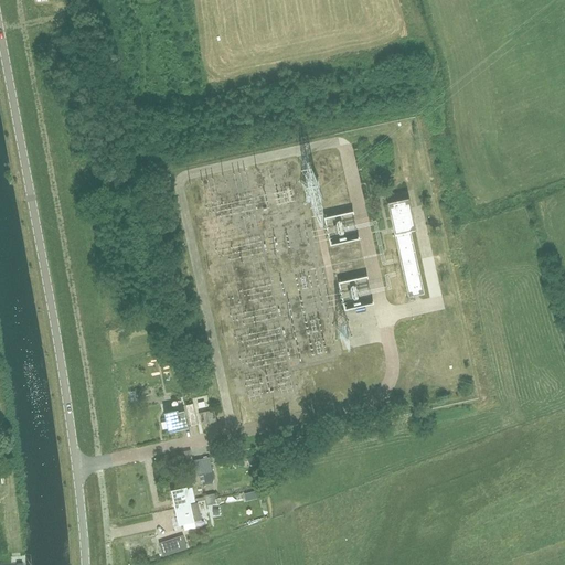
[(408,198),(386,202),(407,297),(424,294),(411,231),(415,230),(408,198)]
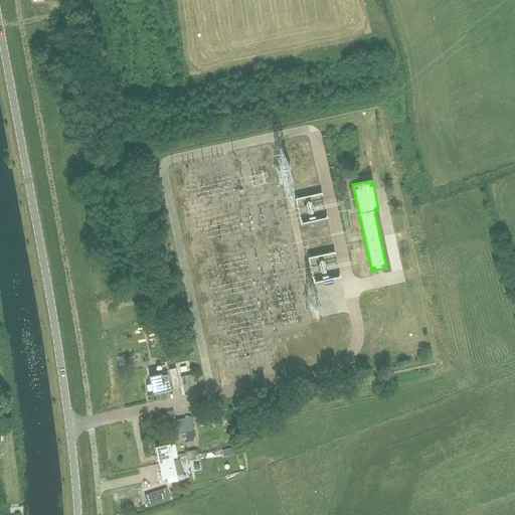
[(337,270),(349,269),(348,254),(332,256),(332,258),(310,260),(311,272),(318,271),(318,276),(326,276),(326,272),(337,271),(337,270)]
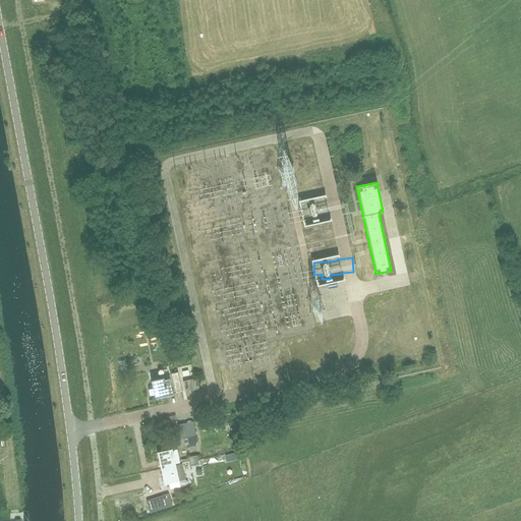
[(151,307),(142,309),(145,320),(153,317),(151,307)]
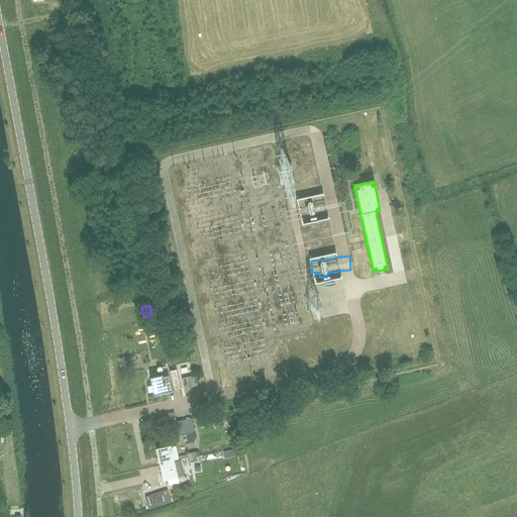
[(176,369),(171,371),(175,390),(180,388),(176,369)]
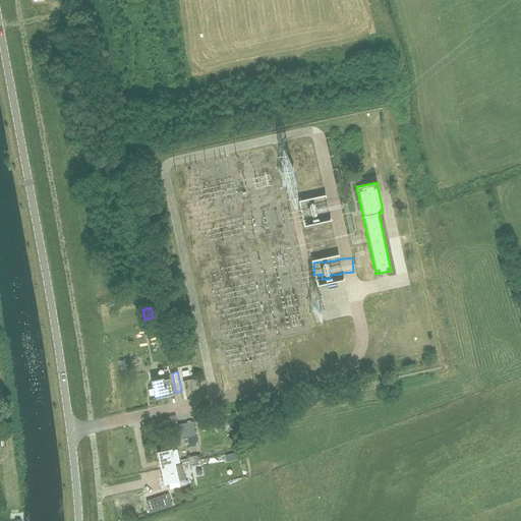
[(154,396),(159,395),(159,397),(172,394),(169,379),(164,381),(163,378),(151,381),(154,396)]
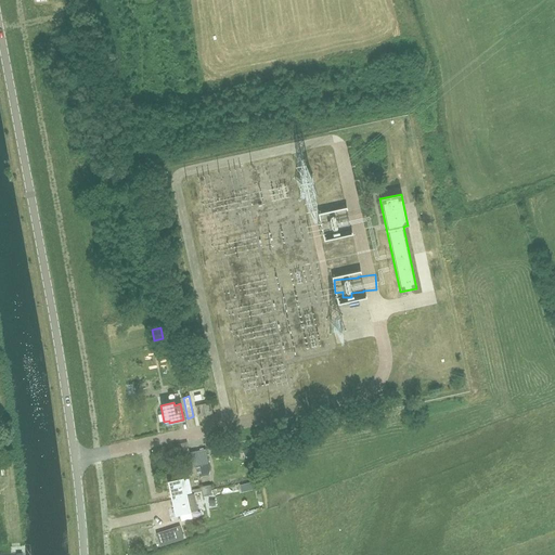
[(195,405),(197,416),(213,414),(209,402),(195,405)]
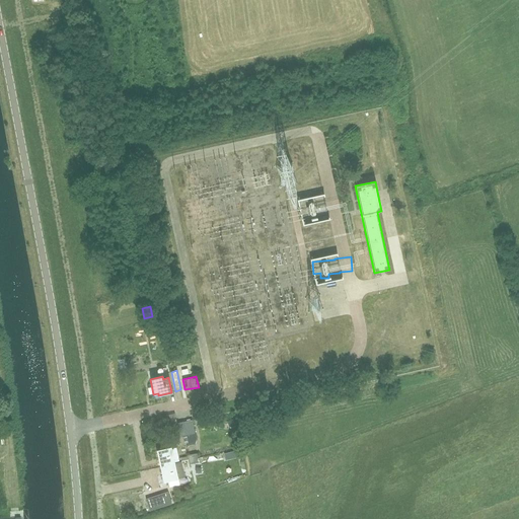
[(192,420),(174,424),(177,438),(182,437),(184,444),(188,444),(189,445),(195,444),(196,440),(192,420)]
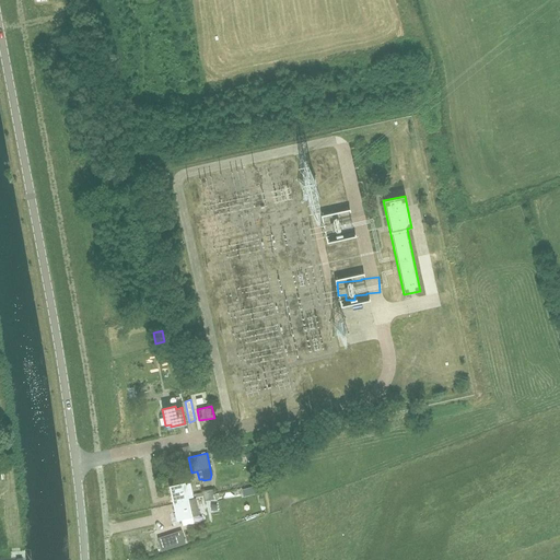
[(173,503),(188,500),(185,482),(170,486),(173,503)]
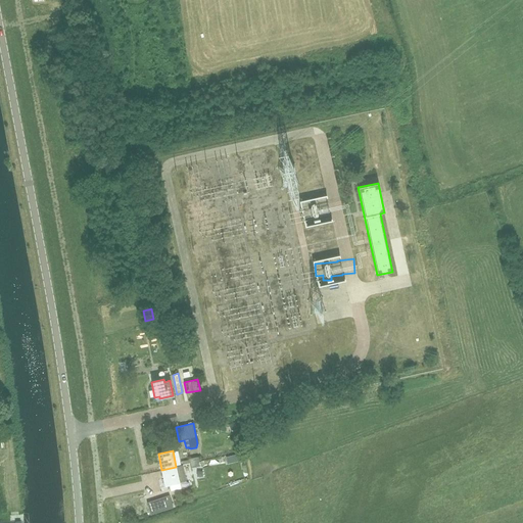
[(179,482),(176,467),(161,470),(164,485),(179,482)]
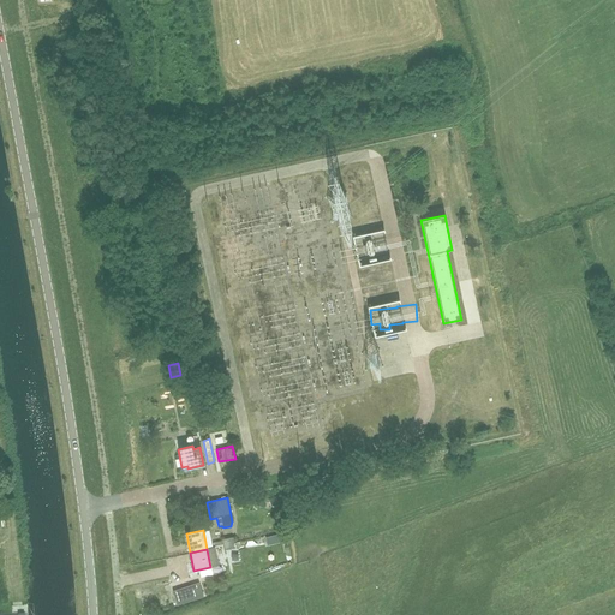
[(196,598),(203,597),(199,583),(192,585),(196,598)]
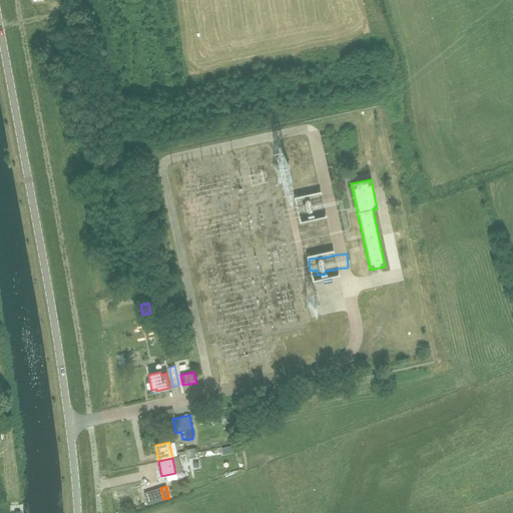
[(153,503),(149,492),(144,494),(147,505),(153,503)]
